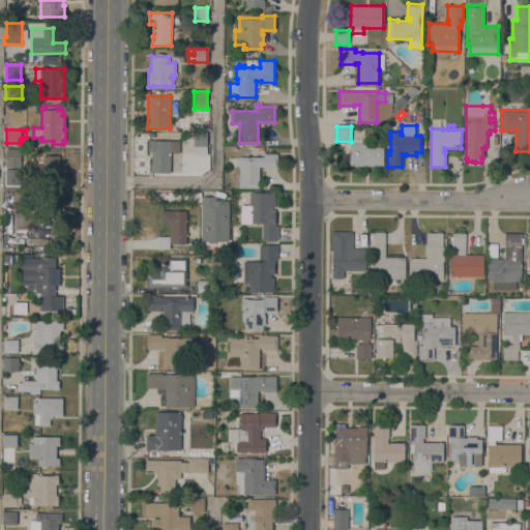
[(194,133),(207,133),(206,154),(194,153),(194,145),(194,133)]
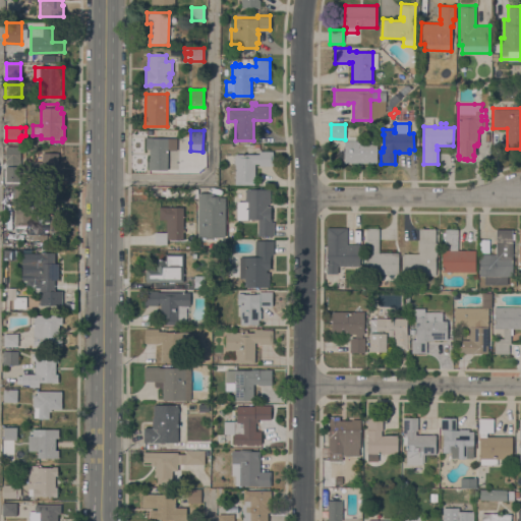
[(151,136),(151,137),(176,137),(177,150),(167,150),(168,169),(148,169),(148,160),(150,160),(150,149),(146,149),(146,136),(151,136)]
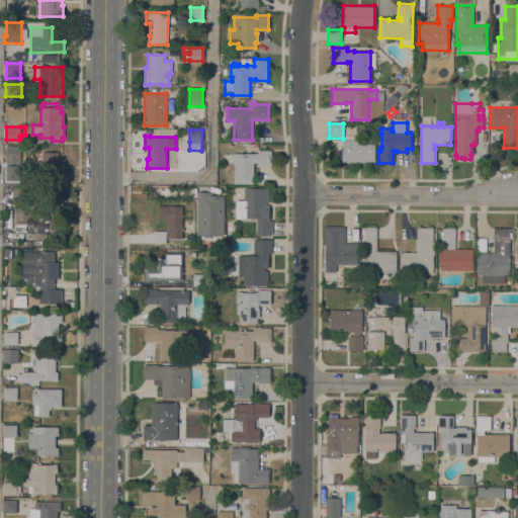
[(374,140),(374,162),(342,162),(342,160),(340,160),(340,155),(342,155),(342,140),(345,140),(374,140)]
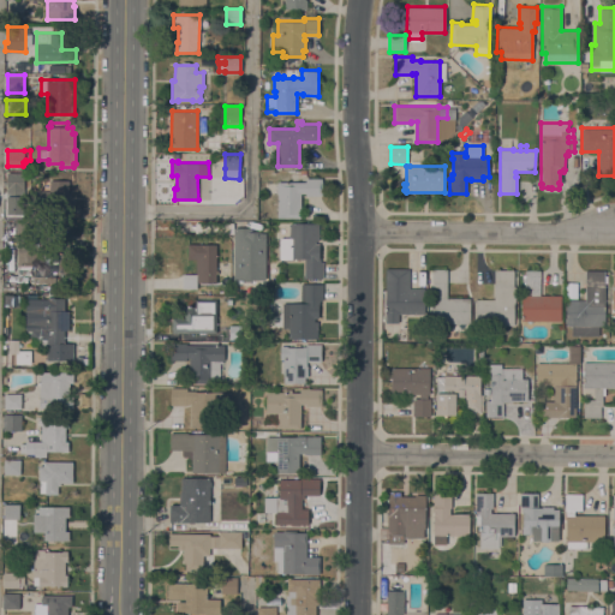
[(24,173),(24,193),(23,193),(23,214),(7,214),(7,213),(5,213),(5,208),(7,208),(7,195),(7,173),(24,173)]
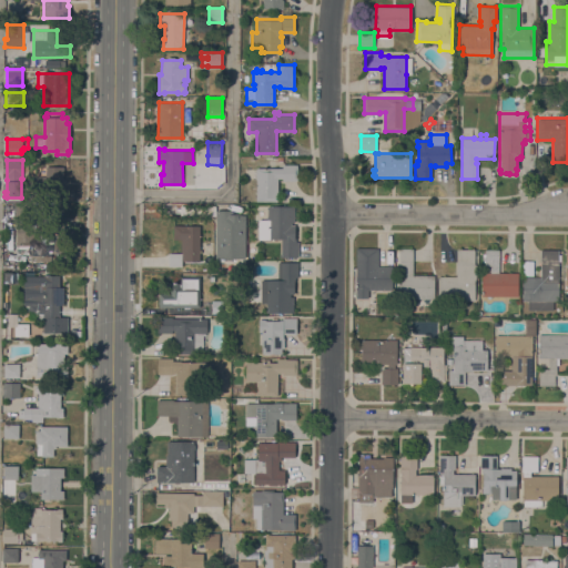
[(277,202),(256,201),(256,180),(255,180),(255,170),(256,170),(256,168),(282,168),(282,164),(297,164),(297,181),(282,181),(282,179),(277,179),(277,202)]
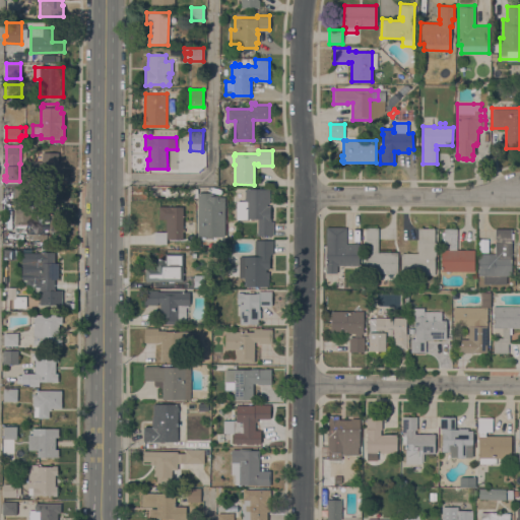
[(43,178),(42,152),(60,152),(61,173),(63,173),(63,178),(43,178)]
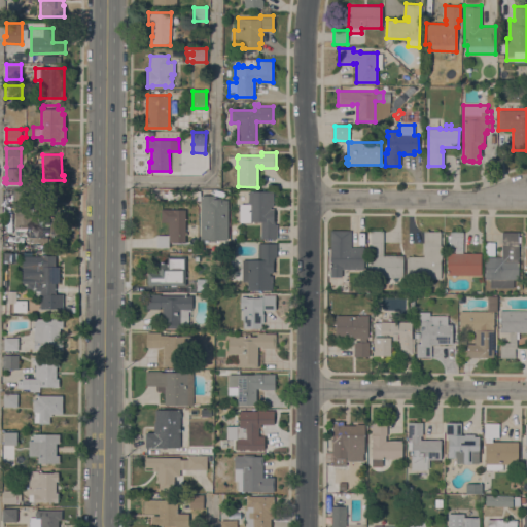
[(15,212),(12,212),(12,203),(14,203),(14,188),(36,188),(35,214),(56,215),(56,235),(47,234),(47,242),(28,242),(29,233),(29,225),(27,225),(27,227),(26,227),(26,230),(27,230),(27,236),(16,236),(16,226),(14,226),(15,212)]
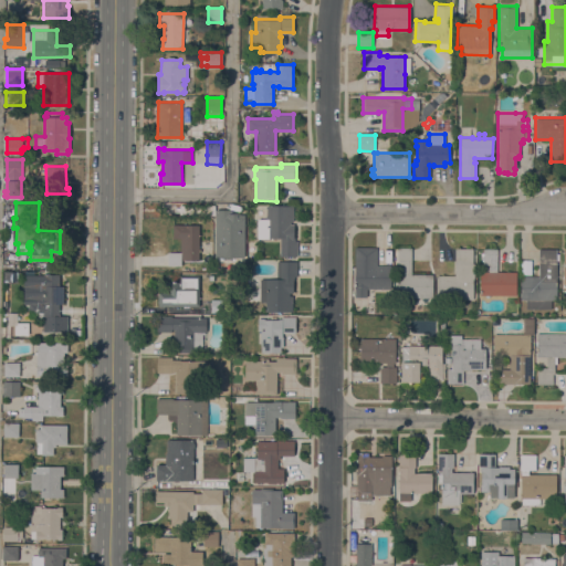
[(258,219),(266,219),(266,206),(278,205),(293,206),(293,221),(290,221),(290,223),(294,223),(294,237),(295,237),(295,240),(297,240),(297,255),(280,255),(280,238),(258,238),(258,219)]
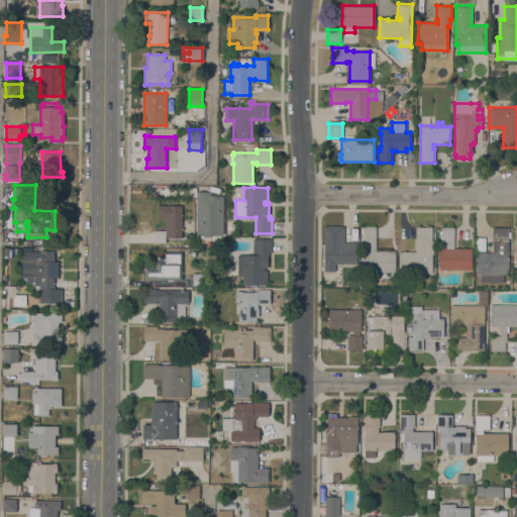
[(223,234),(212,234),(212,236),(196,236),(197,191),(212,191),(211,194),(216,194),(216,196),(223,196),(223,234)]
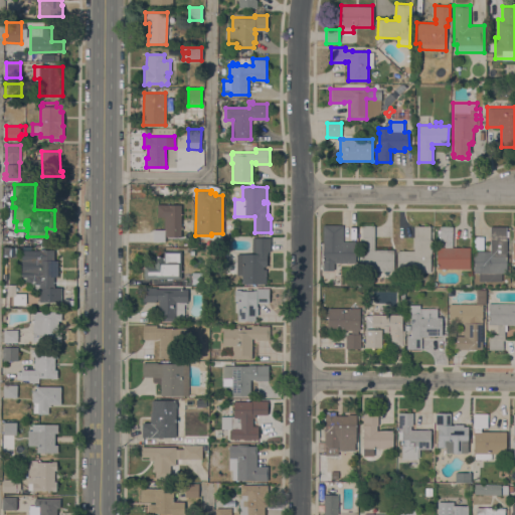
[(165,241),(153,241),(153,229),(164,229),(164,216),(157,216),(157,204),(181,204),(181,226),(182,226),(182,229),(181,229),(181,236),(168,236),(165,236),(165,241)]
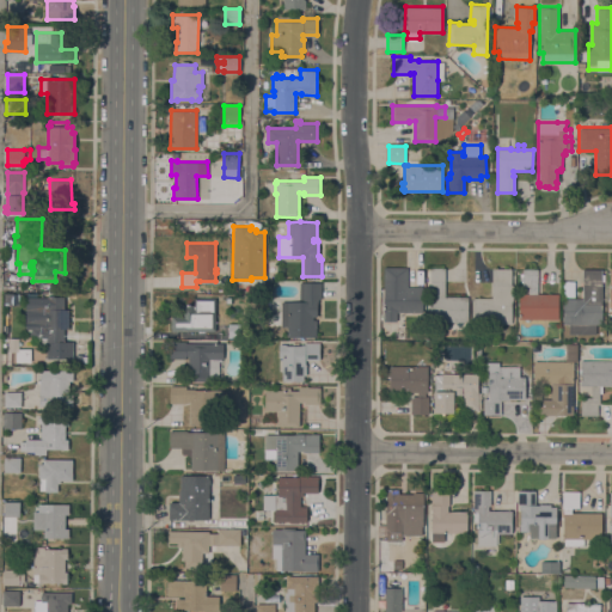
[(408,268),(408,287),(423,287),(422,312),(397,312),(397,322),(384,322),(384,312),(383,312),(384,267),(408,268)]
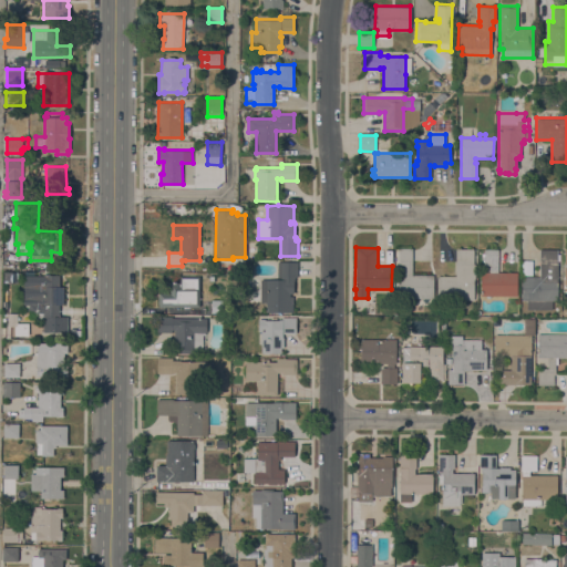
[(433,275),(433,298),(397,298),(397,275),(403,275),(403,265),(398,265),(399,248),(412,248),(412,275),(433,275)]
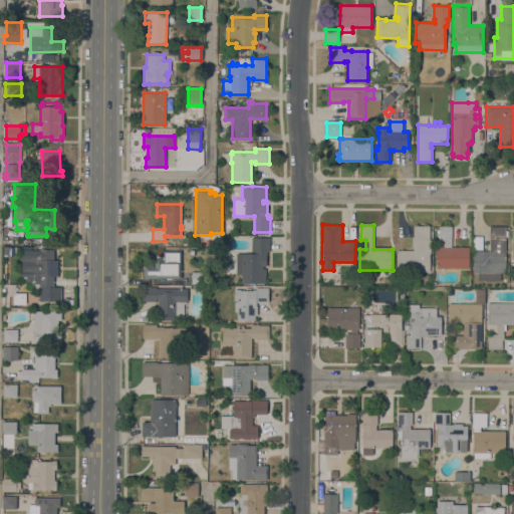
[(430,225),(429,239),(431,239),(431,253),(430,253),(430,272),(397,271),(397,250),(413,250),(414,225),(430,225)]
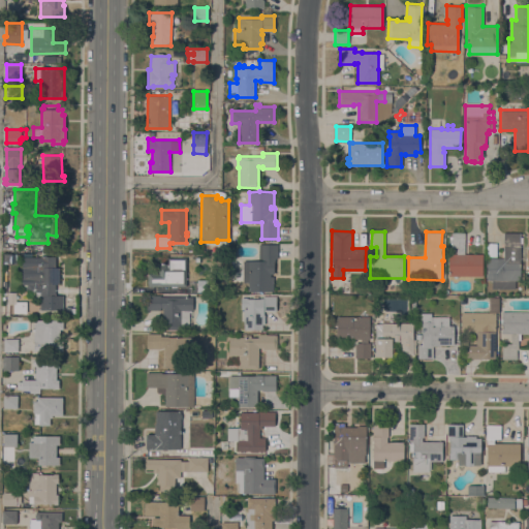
[(452,248),(452,243),(449,243),(449,237),(452,237),(452,232),(465,232),(464,253),(483,254),(483,276),(448,276),(448,253),(457,253),(457,248),(453,248),(452,248)]
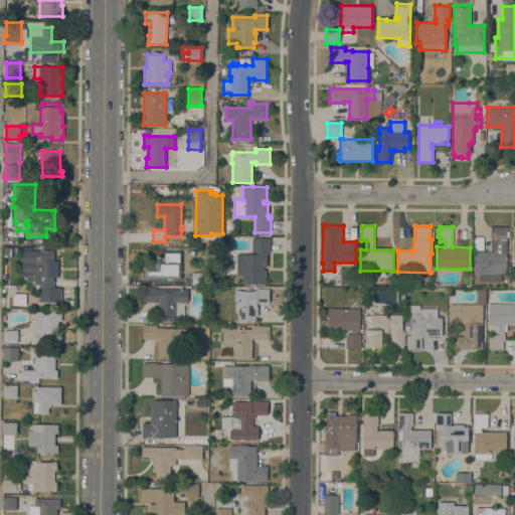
[(501,273),(501,281),(479,281),(479,273),(474,273),(474,251),(490,251),(490,226),(506,226),(506,230),(508,230),(508,236),(506,236),(507,273),(501,273)]
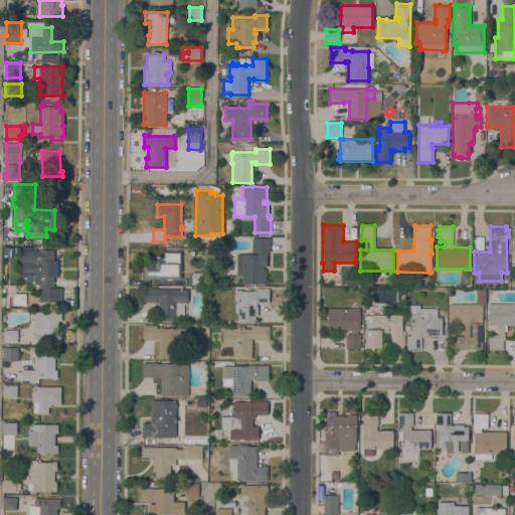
[(473,235),(484,236),(483,248),(472,248),(473,235)]
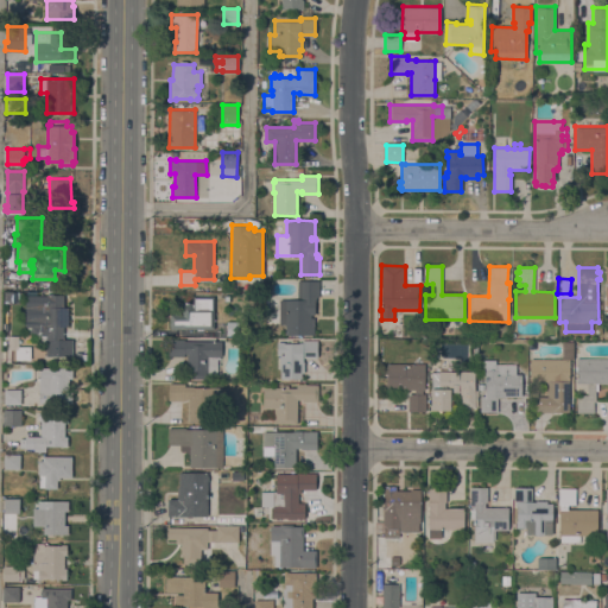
[(320,297),(316,297),(316,302),(315,302),(315,315),(311,315),(311,317),(315,317),(314,335),(285,335),(286,324),(279,324),(279,299),(297,299),(297,280),(309,280),(320,280),(320,297)]
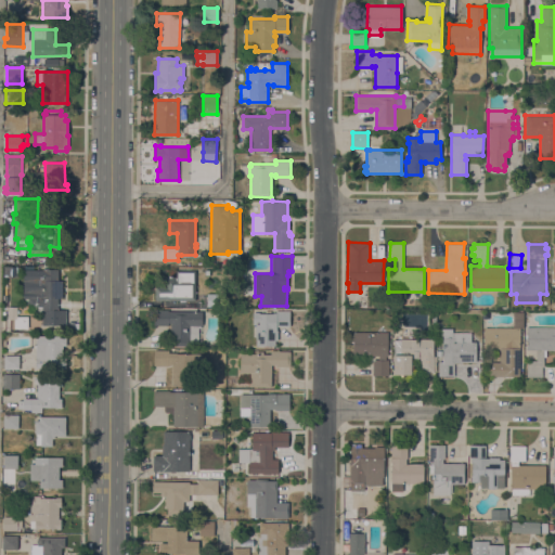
[(42,270),(42,266),(47,266),(47,269),(59,269),(59,280),(63,280),(62,298),(59,298),(57,311),(41,310),(41,307),(28,307),(28,304),(26,304),(26,300),(28,300),(28,298),(23,298),(23,269),(42,270)]
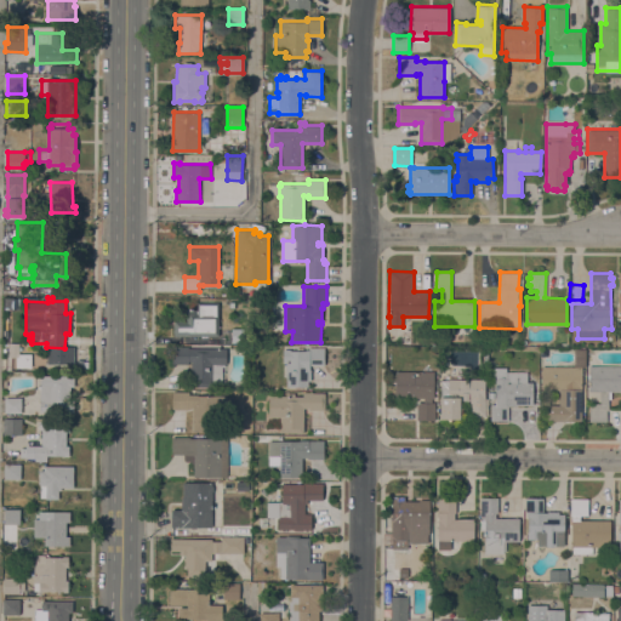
[(218,335),(174,336),(174,320),(187,320),(187,311),(197,311),(197,302),(218,302),(218,335)]
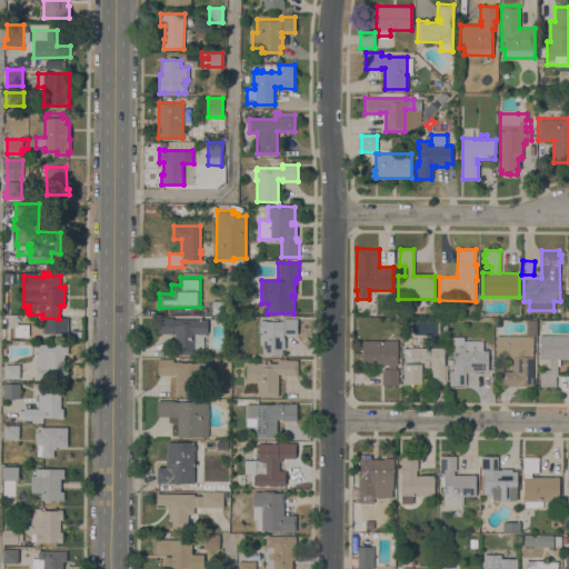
[(212,301),(225,301),(225,313),(212,313),(212,301)]
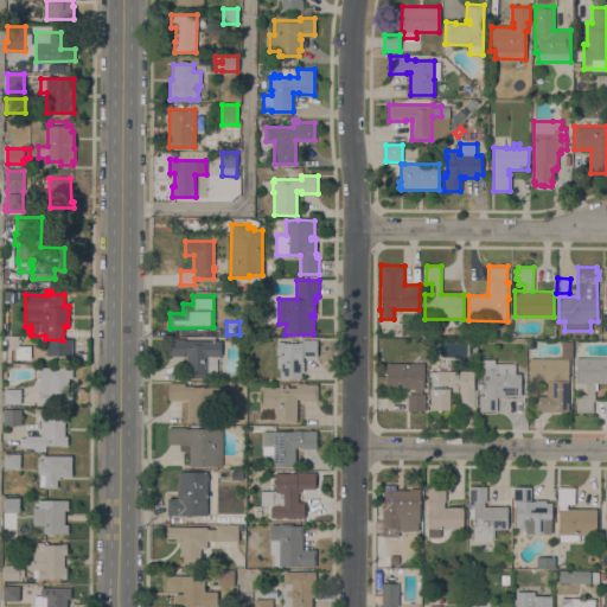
[(185,368),(187,368),(187,353),(184,353),(184,356),(168,356),(168,338),(184,338),(184,340),(221,340),(221,356),(219,356),(219,378),(187,378),(187,377),(185,377),(185,368)]
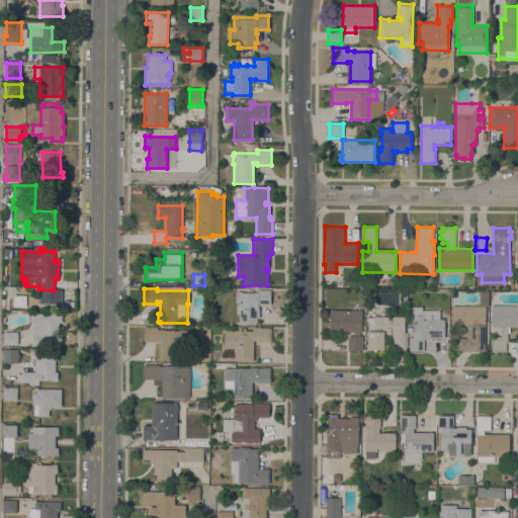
[(270,289),(270,305),(259,305),(259,318),(257,318),(257,323),(239,323),(239,315),(238,315),(238,303),(236,303),(236,291),(240,291),(255,291),(257,291),(257,289),(270,289)]
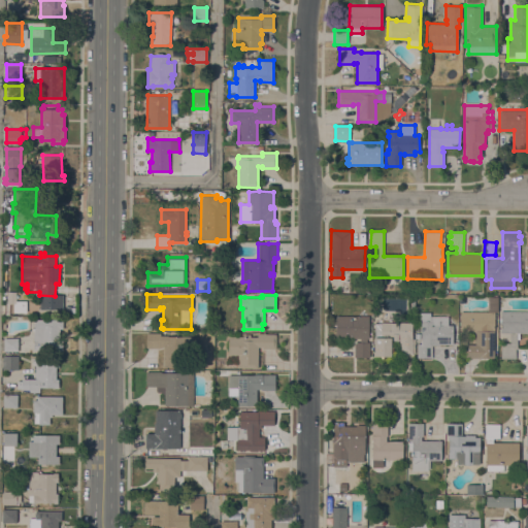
[(494,358),(465,358),(465,344),(475,344),(475,333),(461,333),(461,332),(459,332),(459,314),(461,314),(461,311),(488,311),(488,296),(497,296),(497,311),(494,311),(494,358)]
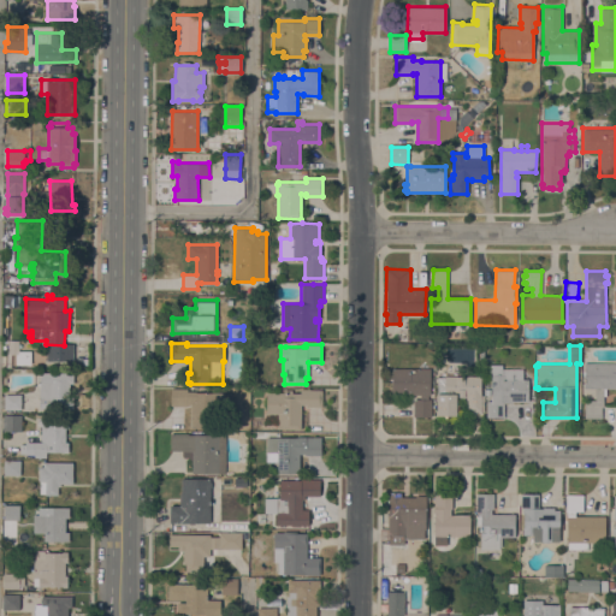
[(615,362),(615,388),(606,388),(606,395),(604,395),(603,407),(602,407),(602,418),(585,418),(585,400),(596,400),(596,388),(584,388),(584,362),(615,362)]
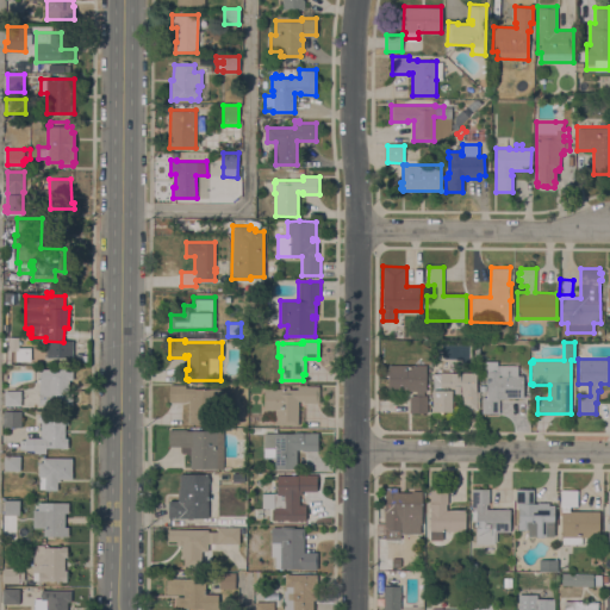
[(497,366),(517,366),(518,375),(523,375),(523,398),(508,398),(498,399),(499,414),(481,414),(481,397),(486,397),(486,372),(485,372),(485,361),(497,361),(497,366)]
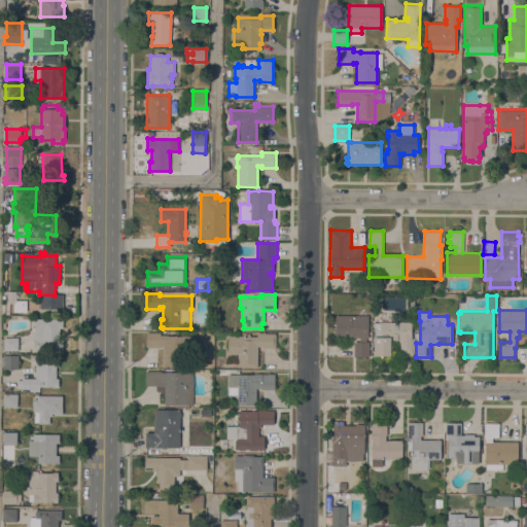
[(335,338),(335,315),(369,315),(367,335),(366,338),(365,338),(365,341),(366,341),(366,346),(369,346),(369,356),(353,356),(354,341),(359,341),(359,338),(335,338)]
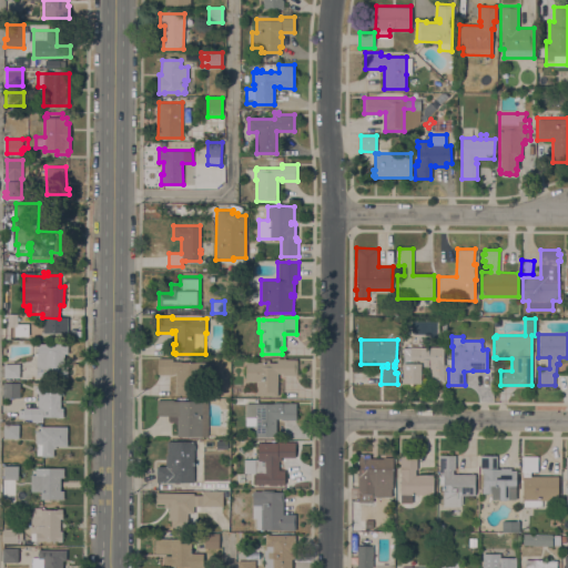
[(68,343),(68,354),(64,354),(64,365),(68,365),(68,376),(37,376),(37,343),(68,343)]
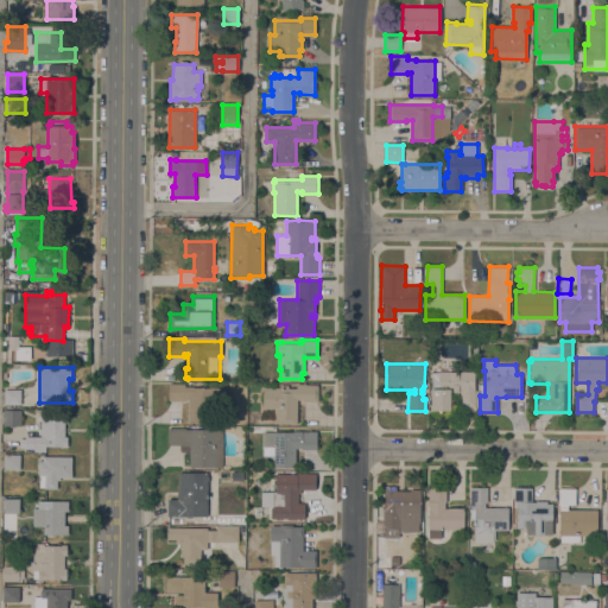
[(449,372),(450,371),(475,372),(475,391),(475,397),(477,397),(477,406),(475,406),(475,407),(453,407),(453,409),(450,409),(450,410),(443,410),(443,411),(442,412),(441,412),(439,412),(438,411),(437,410),(430,410),(431,388),(431,372),(449,372)]
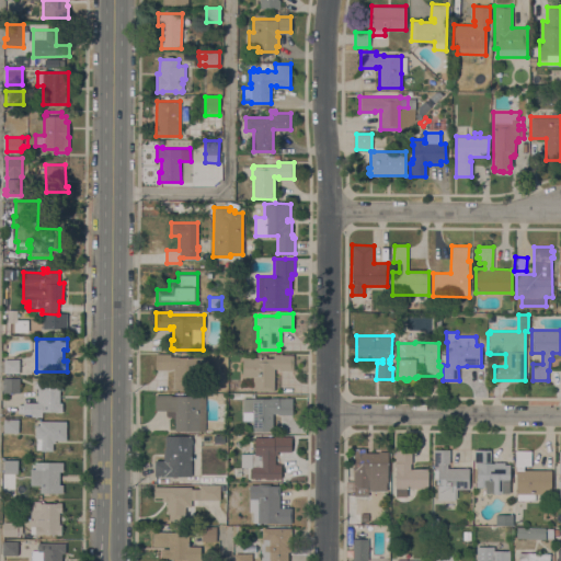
[(171,353),(171,356),(179,356),(191,356),(191,357),(210,357),(210,369),(196,369),(196,390),(174,390),(174,368),(171,368),(171,369),(156,369),(156,353),(171,353)]
